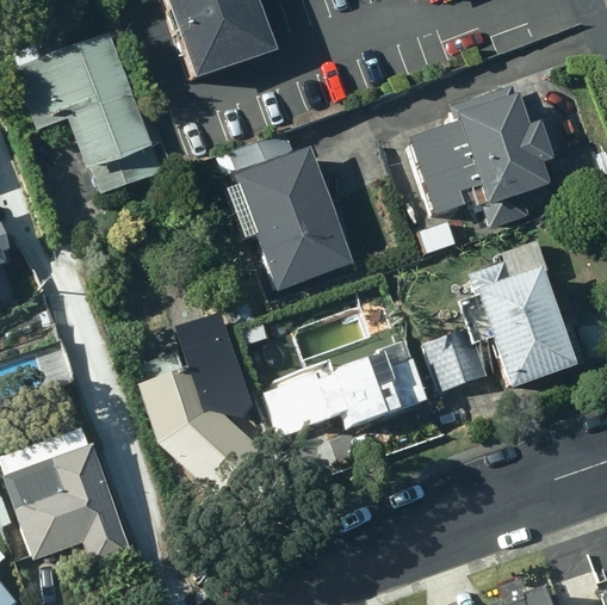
[(141,0),(173,91),(261,60),(240,0),(409,0),(410,5),(423,0),(141,0)]
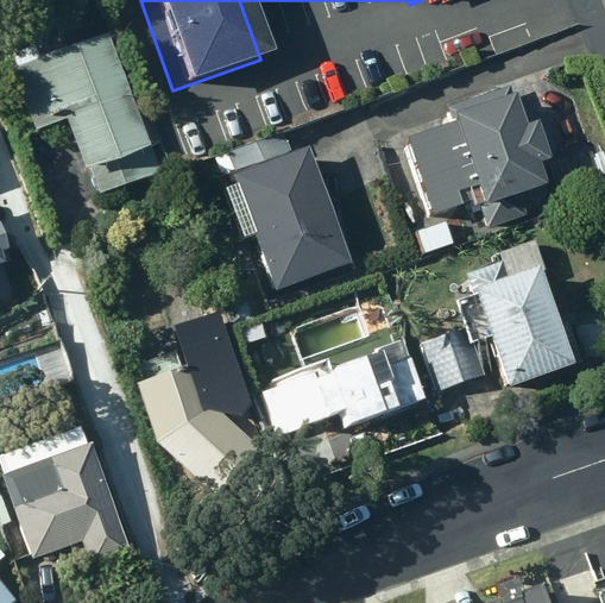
[(161,170),(108,30),(68,46),(63,33),(14,52),(18,63),(13,64),(38,130),(71,118),(100,193),(161,170)]
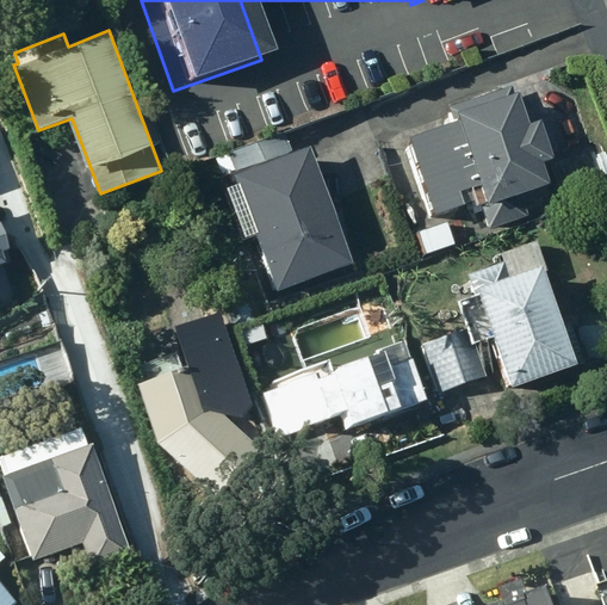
[(456,121),(410,136),(437,215),(465,205),(462,191),(472,187),(478,205),(481,204),(488,226),(527,213),(522,195),(552,184),(545,162),(556,158),(544,121),(532,124),(521,93),(515,94),(511,82),(450,104),(456,121)]
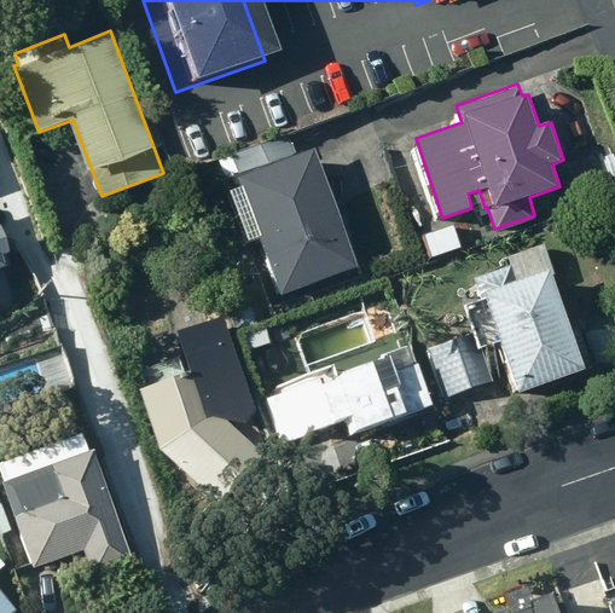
[(231,152),(237,169),(296,150),(290,132),(231,152)]
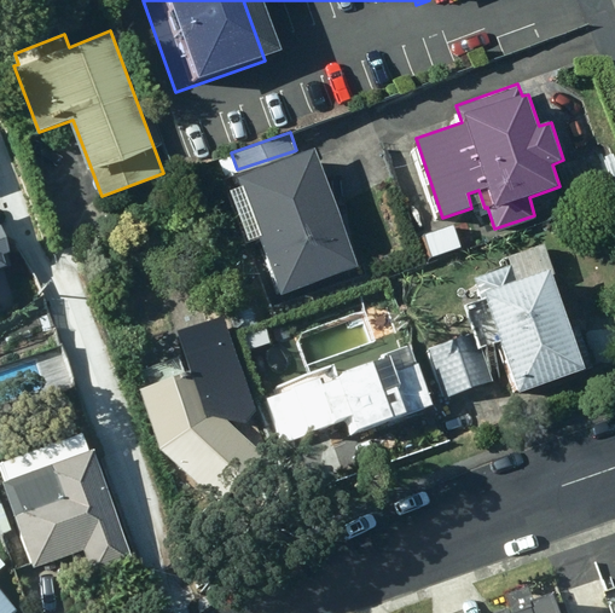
[(357,267),(315,148),(224,179),(245,241),(260,236),(280,294),(357,267)]
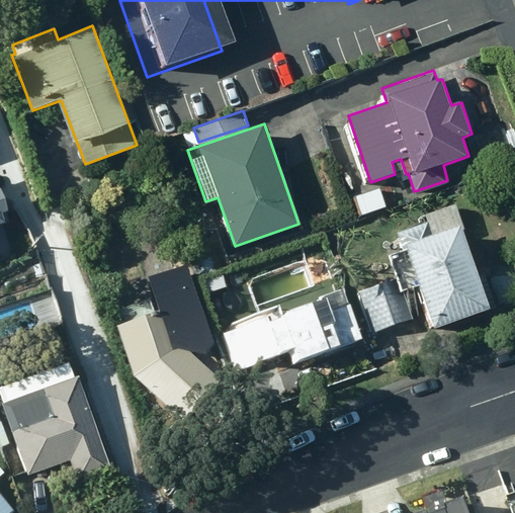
[(491,310),(455,203),(422,215),(425,223),(398,231),(405,251),(391,256),(403,290),(421,284),(436,329),(491,310)]
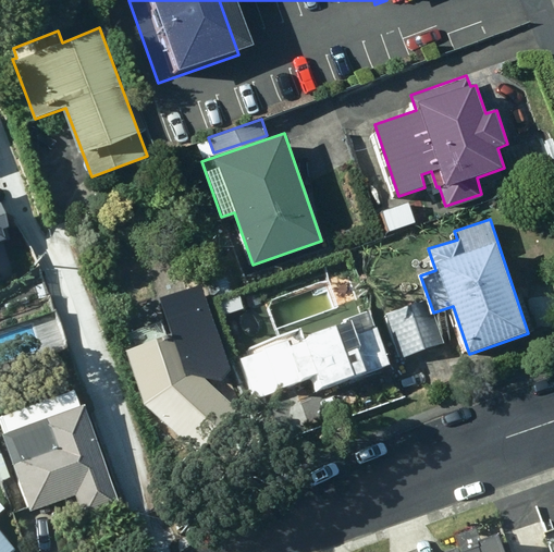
[(425,298),(385,311),(398,356),(440,341),(425,298)]
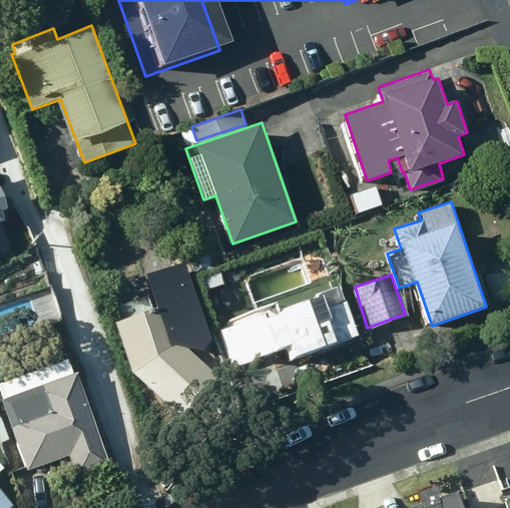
[(280,313),(276,300),(209,324),(225,368),(286,347),(295,344),(300,359),(359,338),(340,285),(318,292),(320,298),(280,313)]
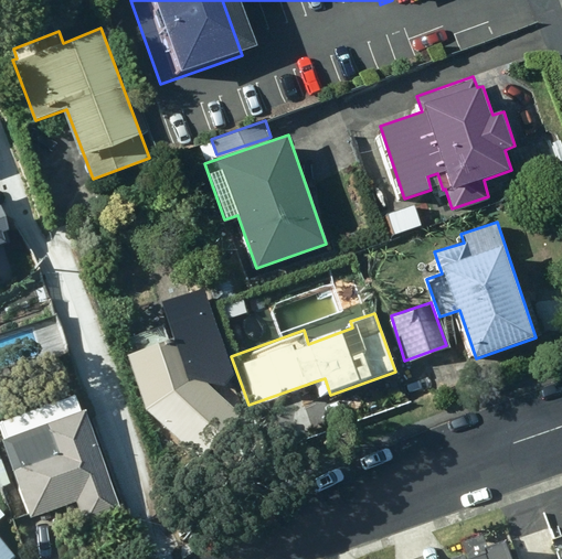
[(187,335),(128,355),(145,407),(212,464),(245,415),(198,375),(187,335)]
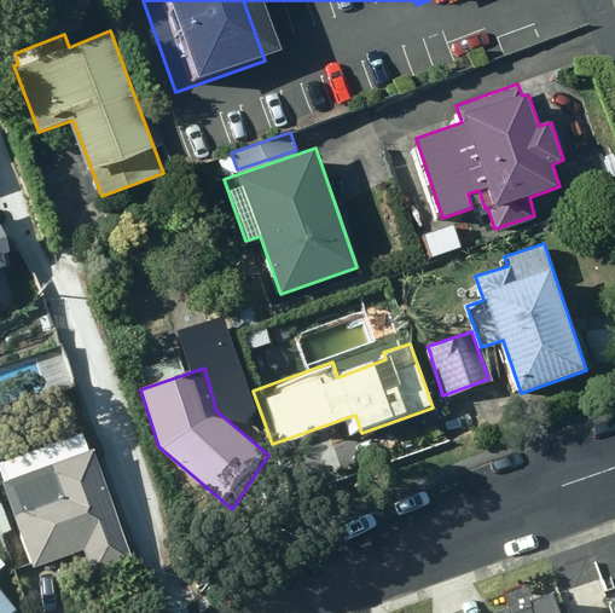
[(131,560),(93,450),(85,452),(79,437),(0,463),(0,467),(35,567),(86,550),(93,572),(131,560)]
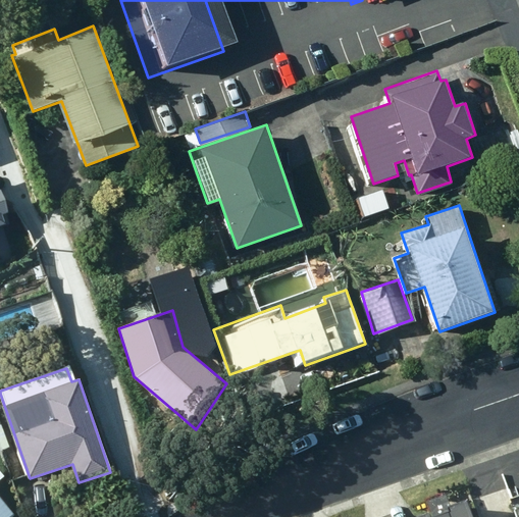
[(0,516),(11,516),(14,515),(0,497),(0,477),(3,475),(0,471),(0,516)]
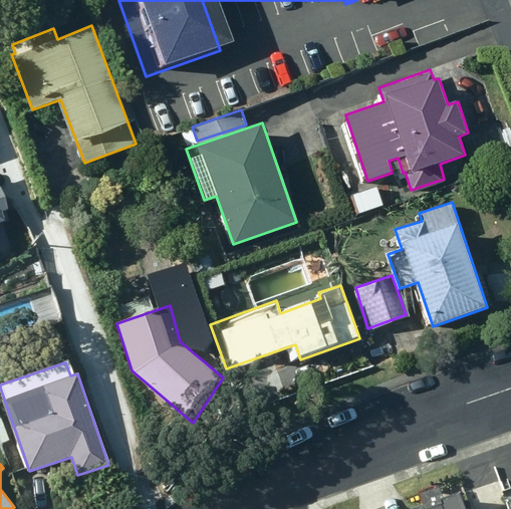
[(510,508),(510,489),(494,495),(498,508),(510,508)]
